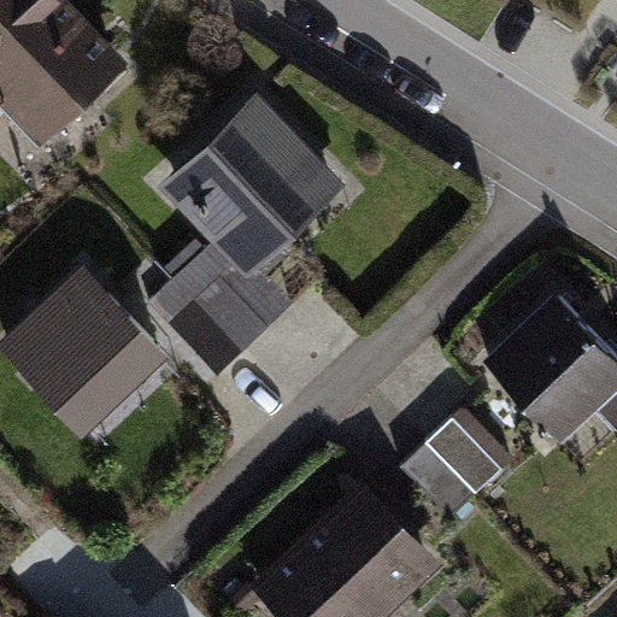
[(4,95),(42,135),(71,109),(64,101),(115,53),(63,0),(0,0),(0,84),(7,93),(4,95)]
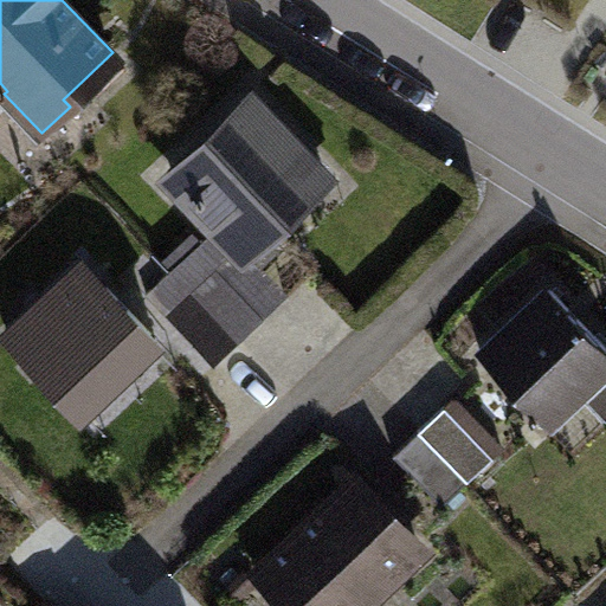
[(238,243),(316,169),(250,101),(172,174),(218,223),(238,243)]
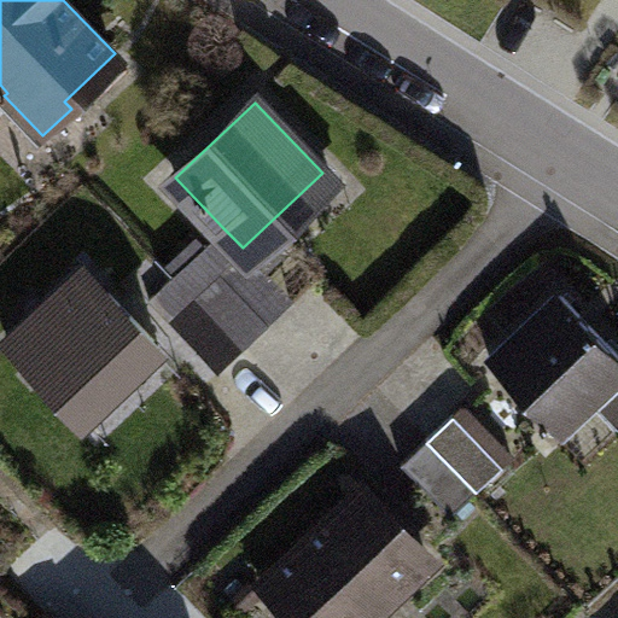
[(222,227),(199,250),(269,322),(293,299),(243,248),(222,227)]
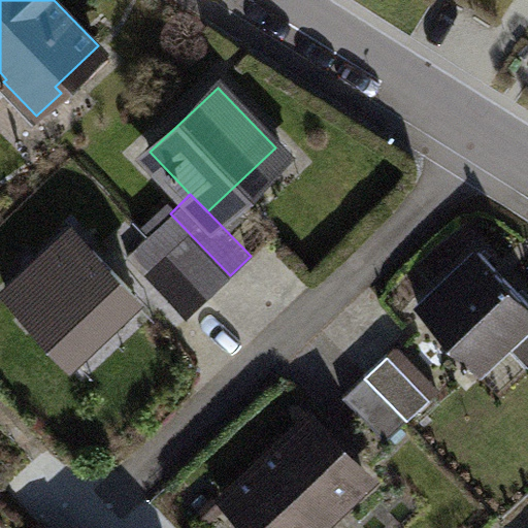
[(170,213),(150,235),(208,296),(230,275),(170,213)]
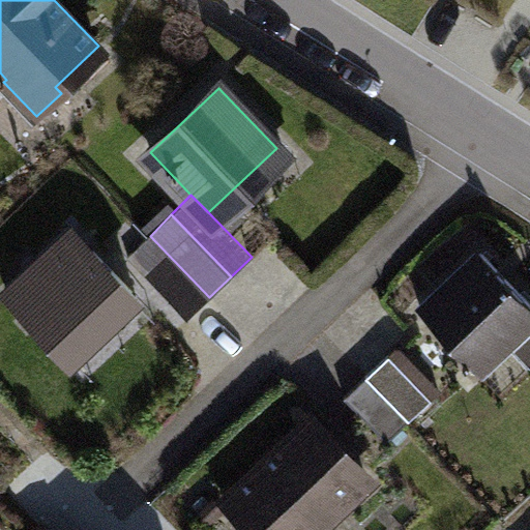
[(134,292),(72,228),(5,291),(67,355),(134,292)]
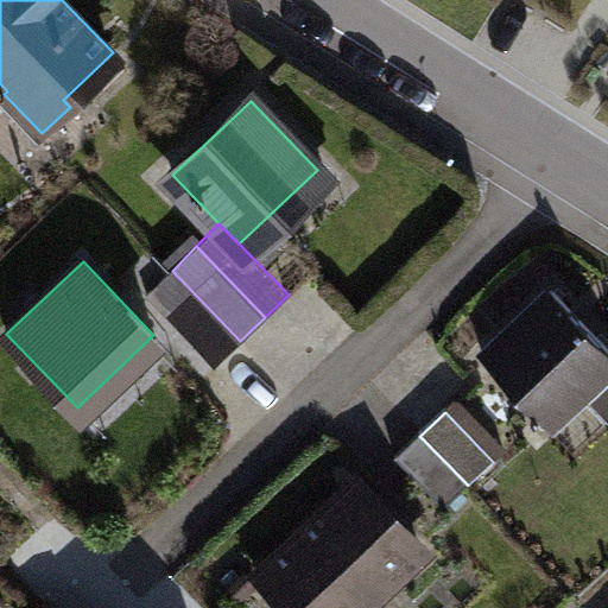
[(146,295),(214,366),(240,341),(172,271),(146,295)]
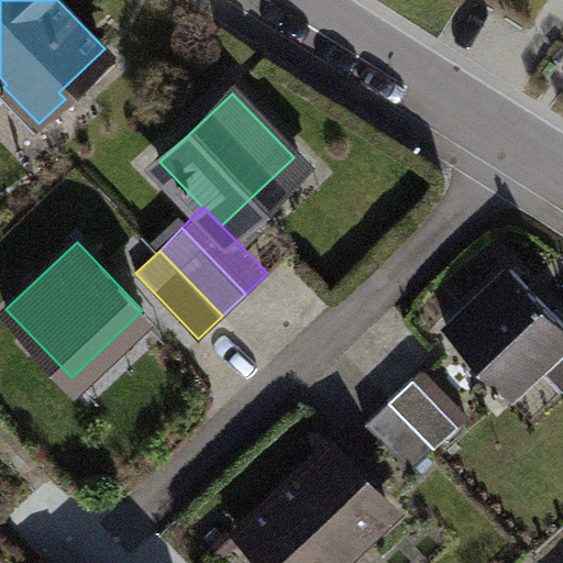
[(562,322),(510,268),(446,330),(508,394),(562,340),(562,322)]
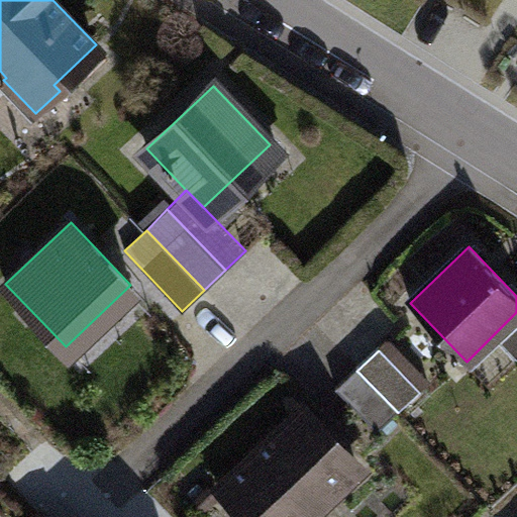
[(380,347),(379,346),(357,367),(399,410),(421,390),(390,357),(398,349),(389,339),(380,347)]
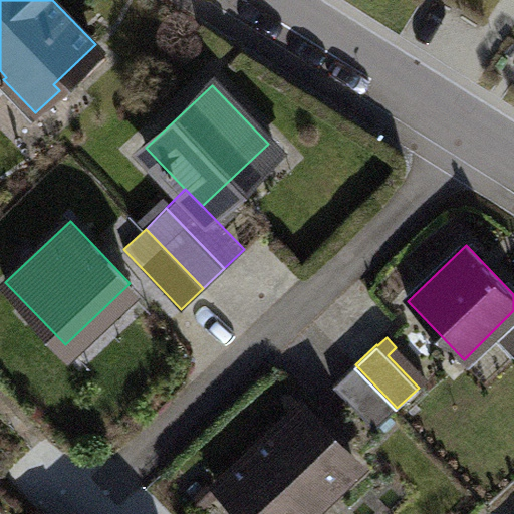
[(397,408),(355,364),(333,386),(375,429),(397,408)]
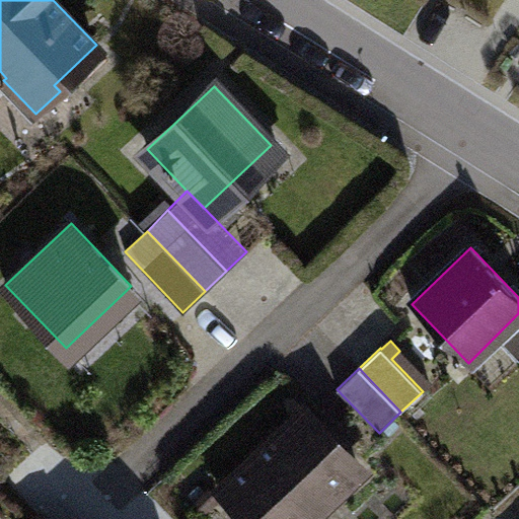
[(300,410),(223,484),(256,518),(313,518),(361,473),(300,410)]
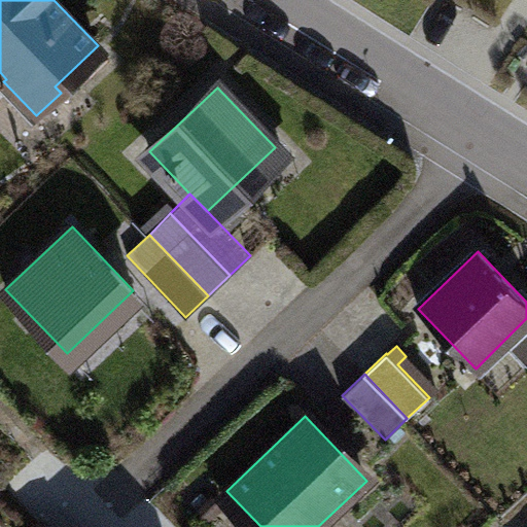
All buildings are outlined.
